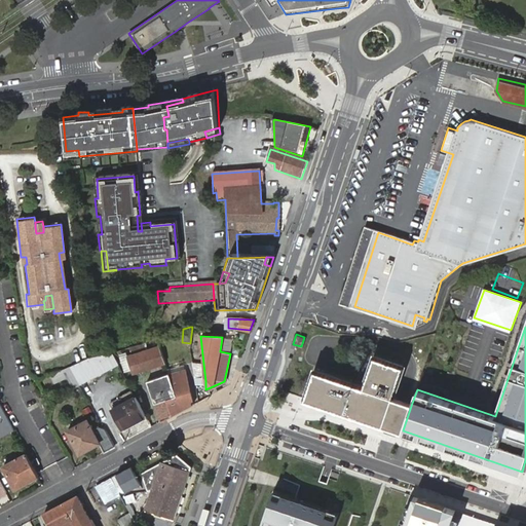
[(230,353),(233,340),(222,337),(220,351),(230,353)]
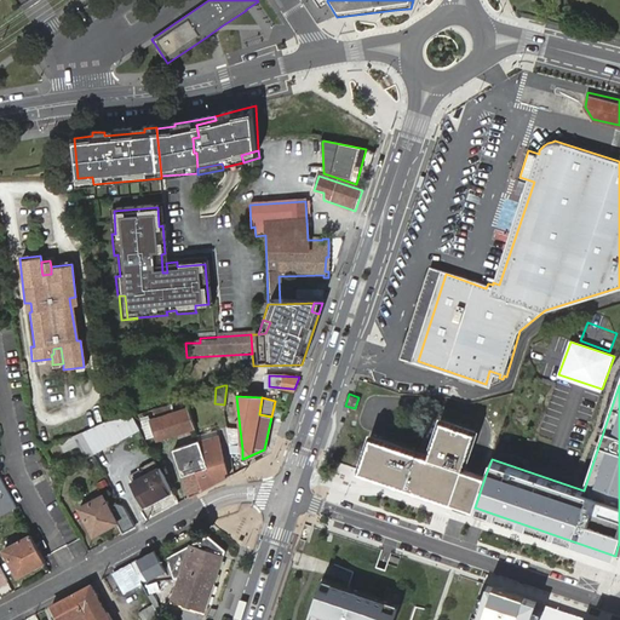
[(191,428),(183,407),(147,419),(154,440),(191,428)]
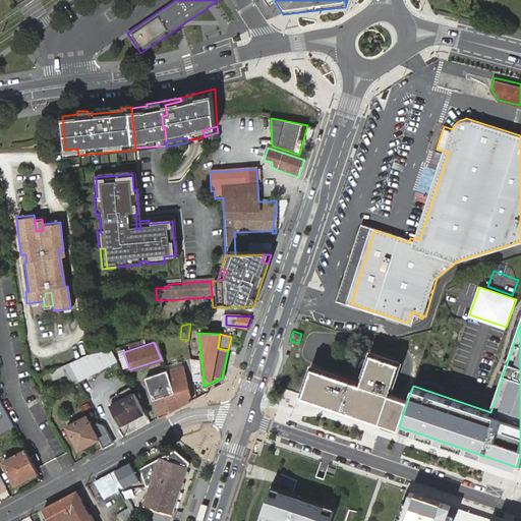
[(116,361),(110,350),(88,354),(76,359),(87,378),(116,361)]
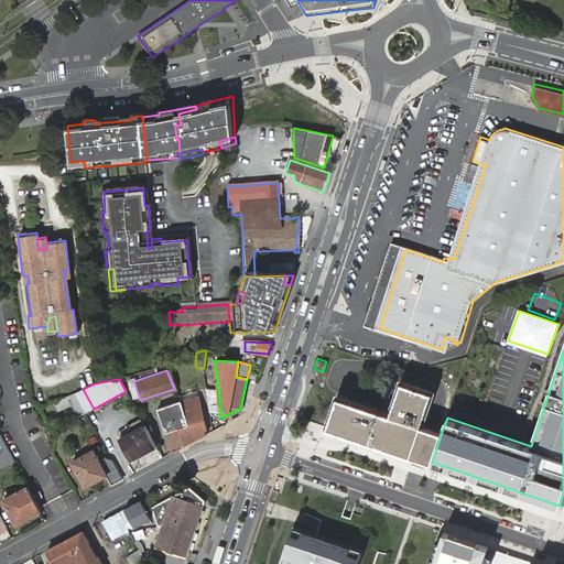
[(338,398),(328,427),(411,455),(421,425),(416,423),(421,412),(424,413),(432,392),(404,382),(393,415),(338,398)]
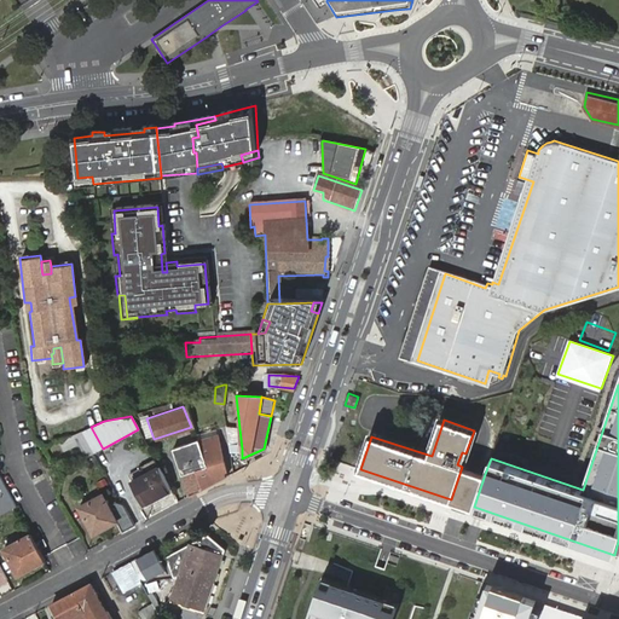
[(91,427),(82,432),(94,453),(103,449),(91,427)]
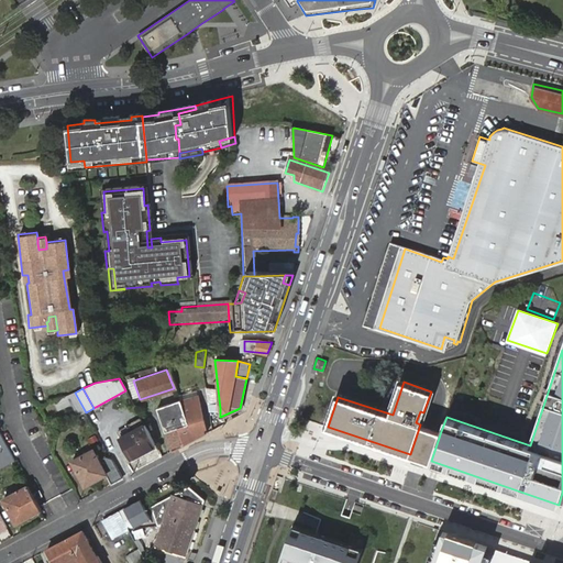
[(207,389),(209,404),(216,404),(220,408),(218,389),(207,389)]
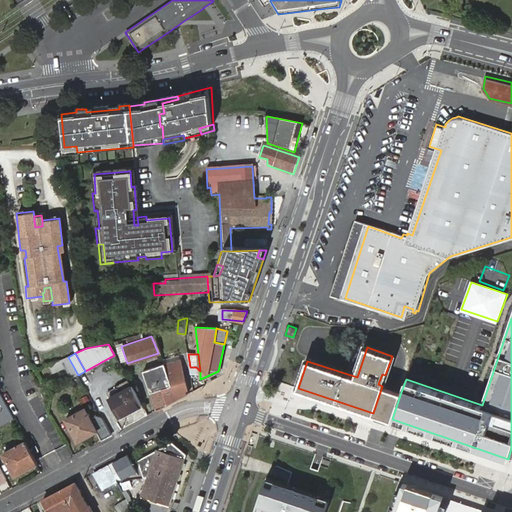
[(78,375),(68,357),(61,360),(64,364),(71,379),(78,375)]
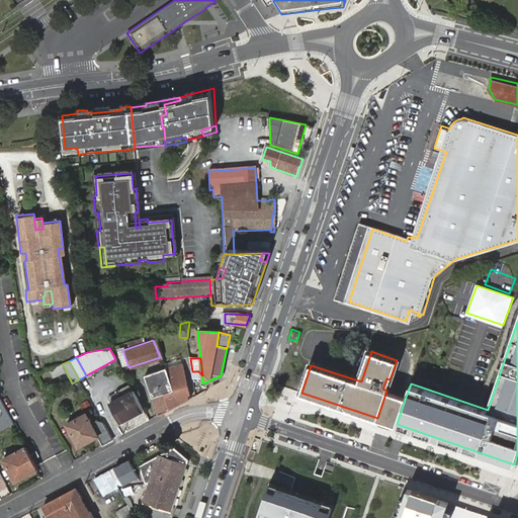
[(65,368),(62,364),(50,371),(53,375),(65,368)]
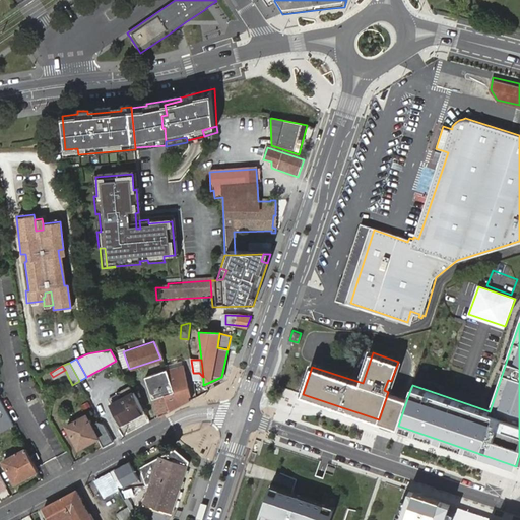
[(178,407),(190,401),(182,367),(165,370),(178,407)]
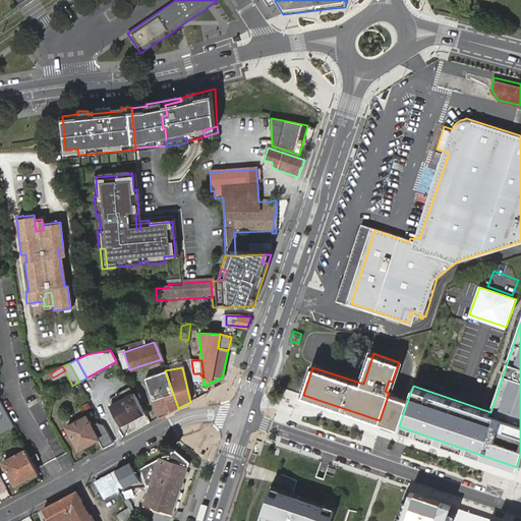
[(165,416),(178,408),(165,370),(142,379),(158,419),(165,416)]
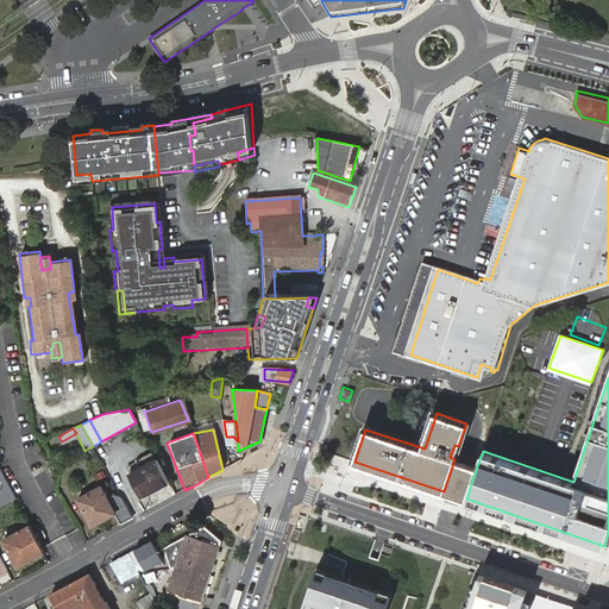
[(156,459),(152,453),(138,462),(140,468),(156,459)]
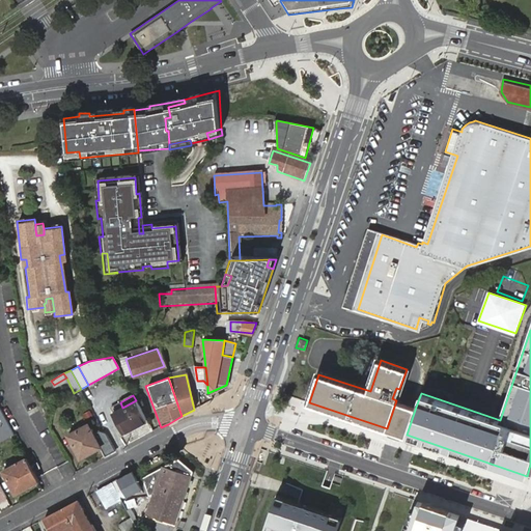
[(123,432),(146,420),(136,400),(122,408),(120,402),(110,408),(123,432)]
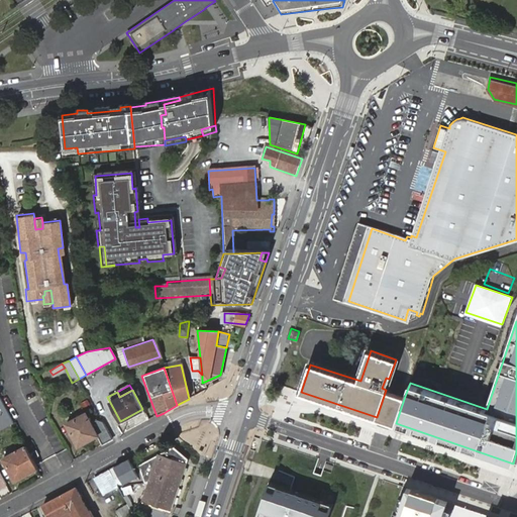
[(395,393),(386,390),(377,417),(386,420),(396,423),(405,396),(395,393)]
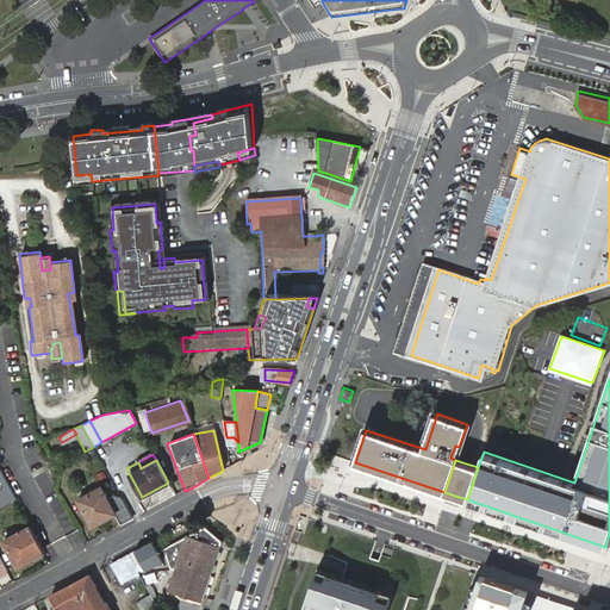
[(0,467),(0,506),(17,498),(0,467)]
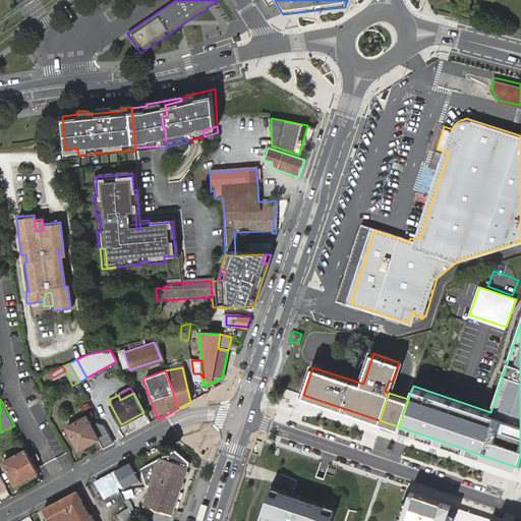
[(100,440),(105,448),(113,444),(102,422),(100,421),(93,425),(90,417),(89,416),(68,426),(80,449),(100,440)]
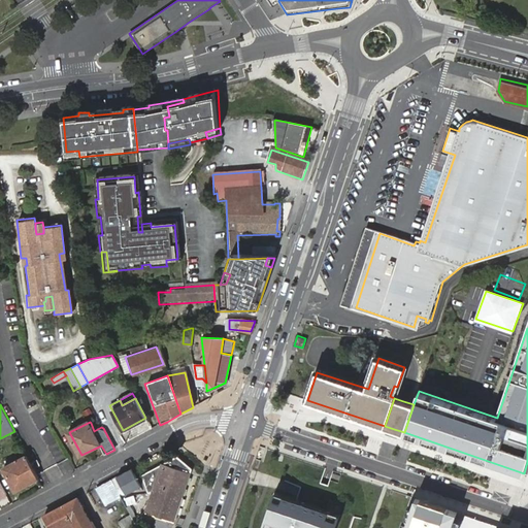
[(103,428),(114,450),(117,449),(107,430),(103,428)]
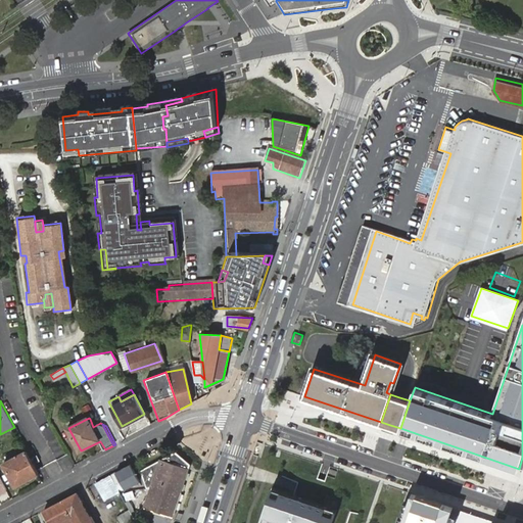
[(59,442),(50,447),(56,458),(65,453),(59,442)]
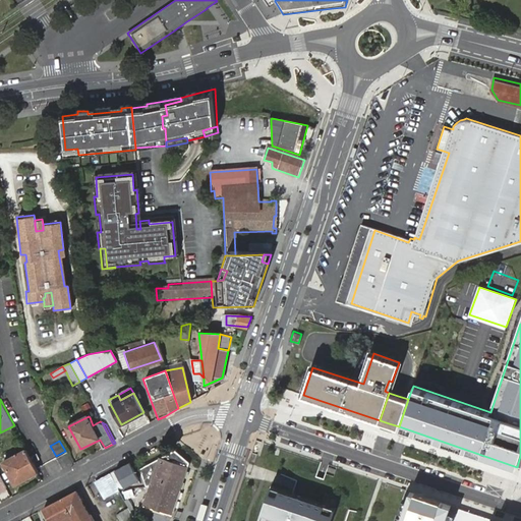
[(29,455),(26,450),(4,461),(15,483),(38,471),(37,469),(32,461),(29,455)]
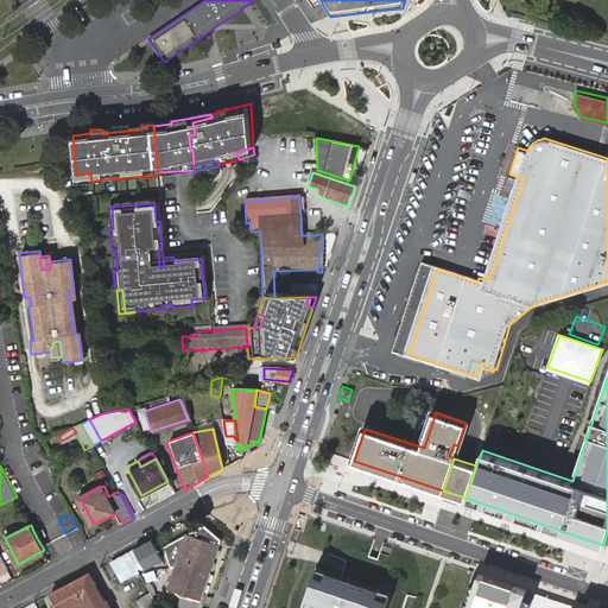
[(40,526),(33,531),(37,538),(44,533),(40,526)]
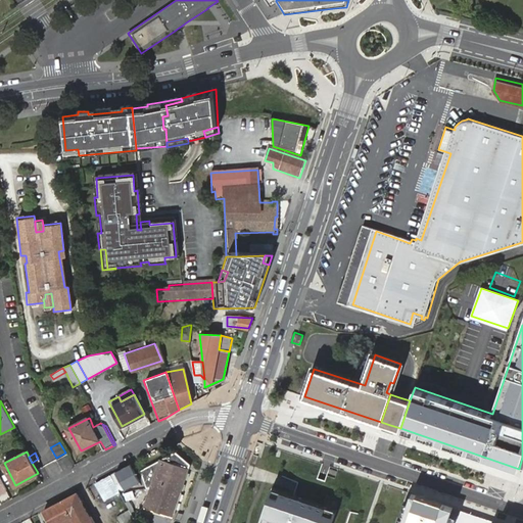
[(177,454),(142,472),(148,489),(155,486),(158,493),(149,497),(146,506),(169,513),(176,510),(191,465),(177,454)]
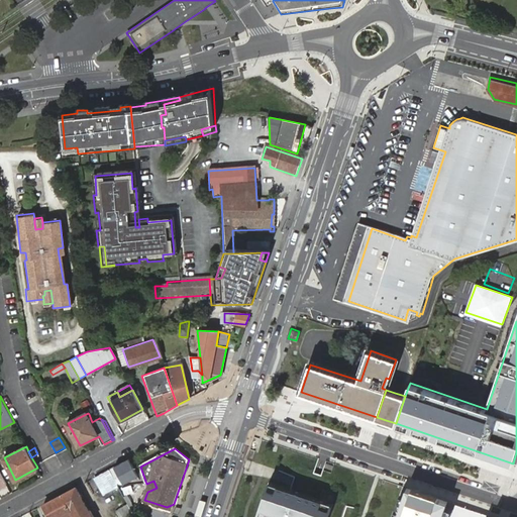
[(138,477),(129,460),(110,471),(118,487),(123,486),(138,477)]
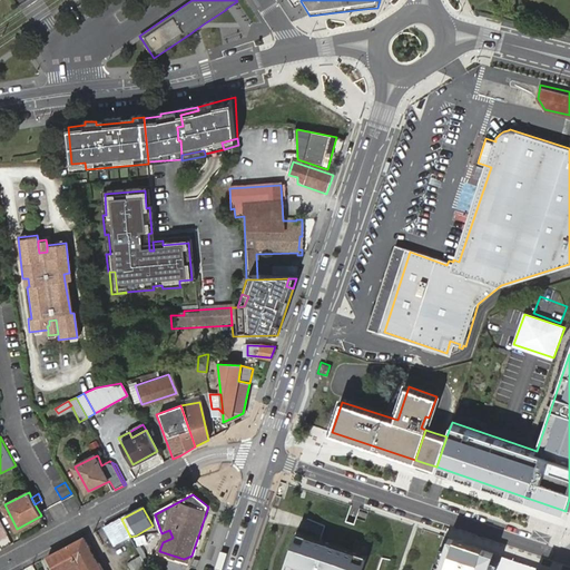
[(118,547),(131,539),(130,537),(121,519),(107,527),(118,547)]
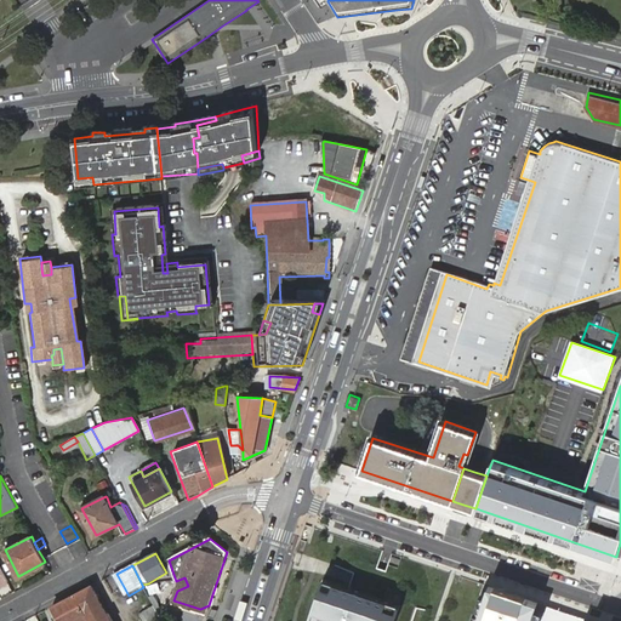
[(166,573),(148,584),(171,581),(166,573)]
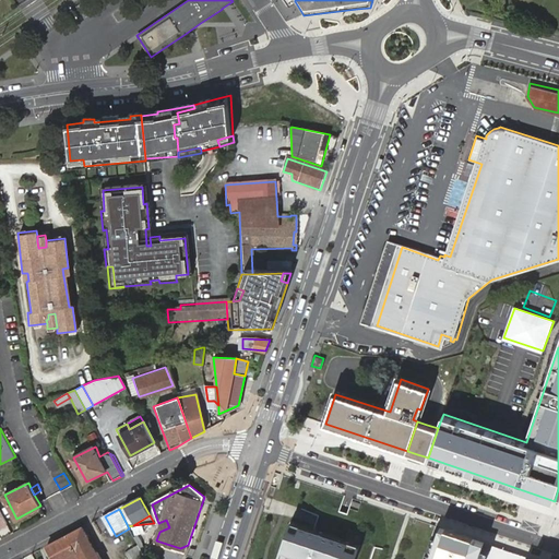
[(357,542),(293,520),(281,555),(292,558),(357,558),(360,549),(355,547),(357,542)]
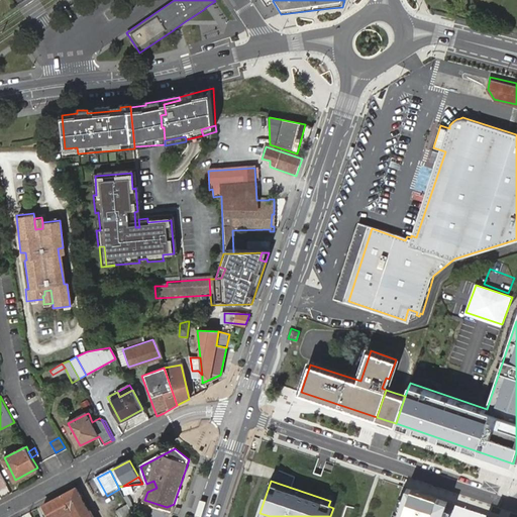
[(495,516),(478,511),(468,508),(410,488),(407,496),(402,495),(398,506),(394,516),(495,516)]
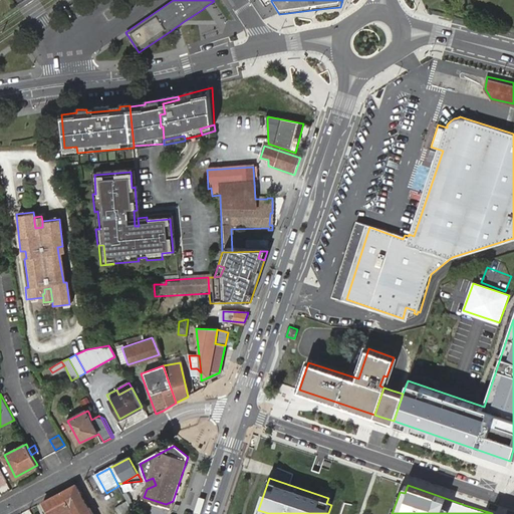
[(90,513),(76,486),(63,493),(74,513),(90,513)]
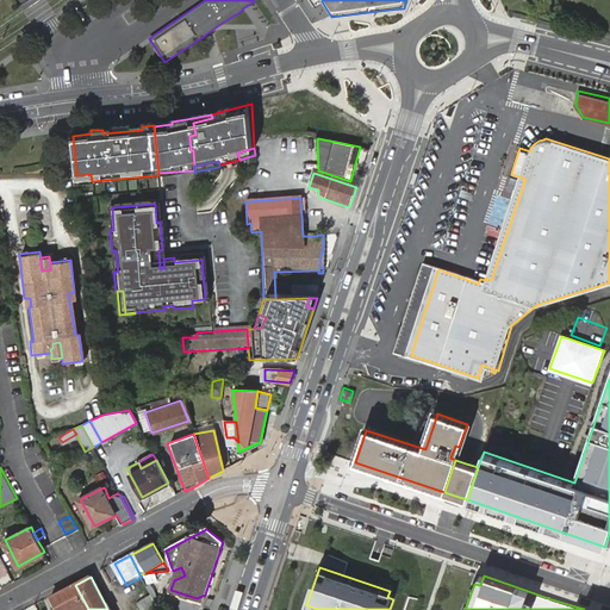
[(88,609),(75,585),(54,596),(61,609),(88,609)]
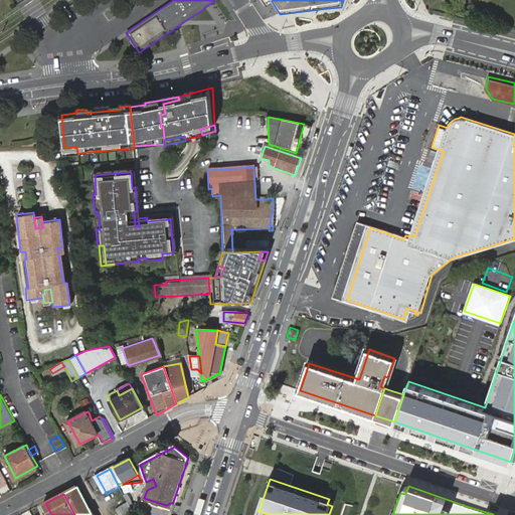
[(114,511),(115,514),(129,514),(132,512),(127,503),(114,511)]
